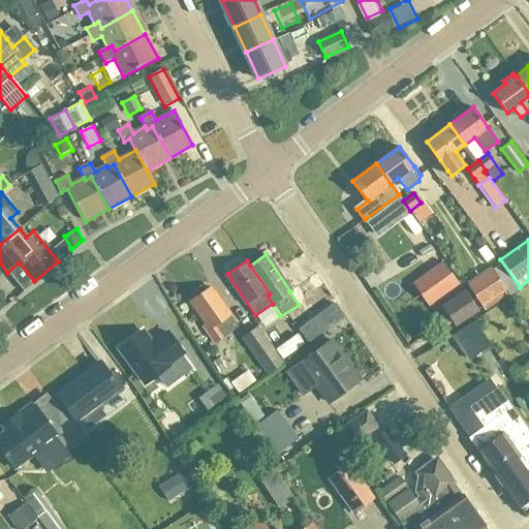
[(442,260),(413,282),(431,305),(460,283),(442,260)]
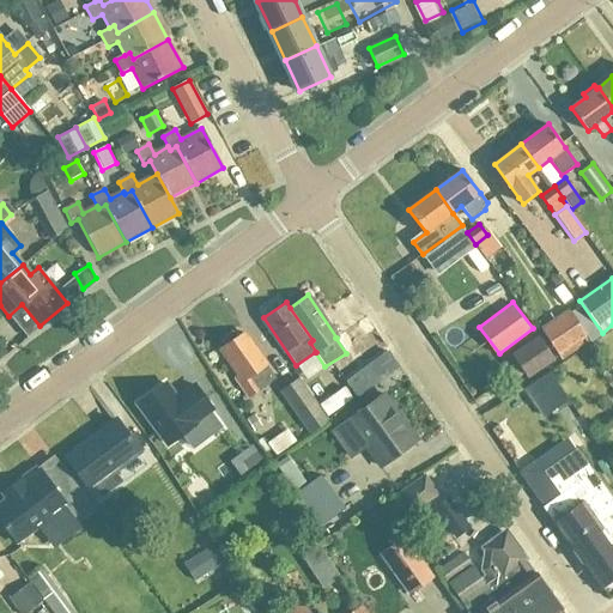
[(570,310),(542,328),(563,360),(590,341),(587,337),(598,329),(581,305),(571,311),(570,310)]
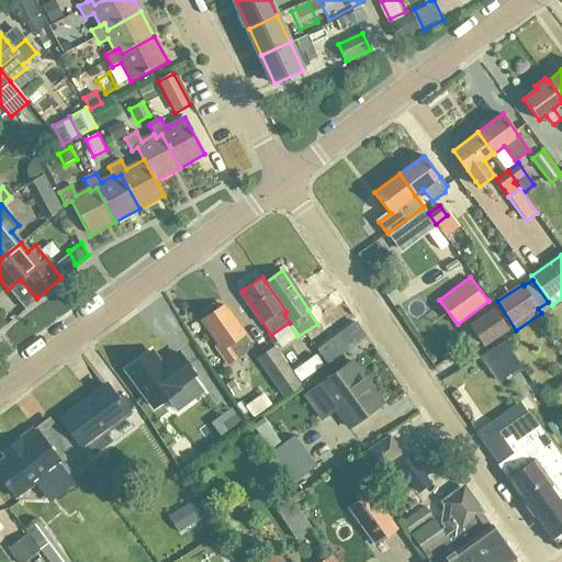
[(226,363),(251,346),(223,304),(218,307),(216,304),(212,303),(204,307),(204,312),(206,315),(202,318),(218,343),(214,346),(226,363)]
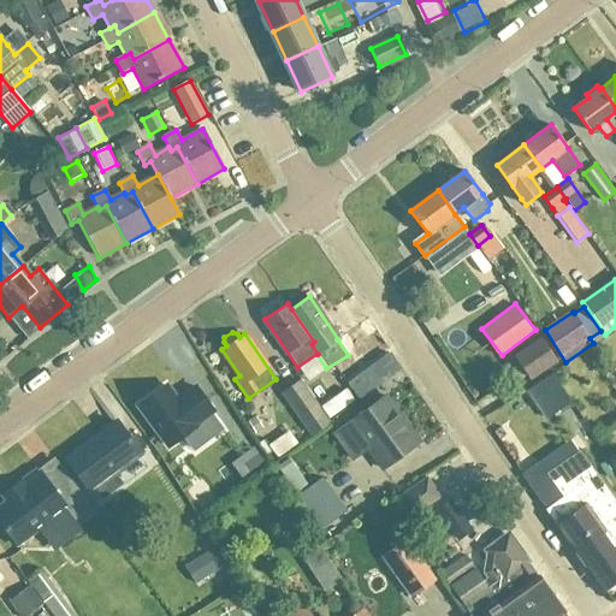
[(531,378),(556,361),(543,339),(516,356),(531,378)]
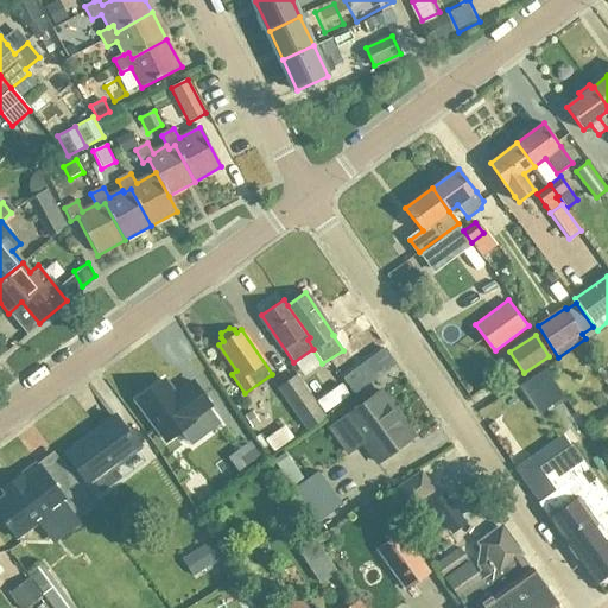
[(540,412),(564,397),(545,369),(544,368),(520,384),(540,412)]
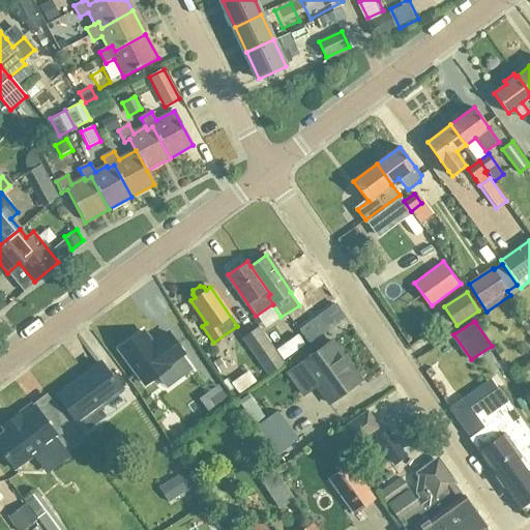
[(268,373),(282,363),(257,328),(243,339),(268,373)]
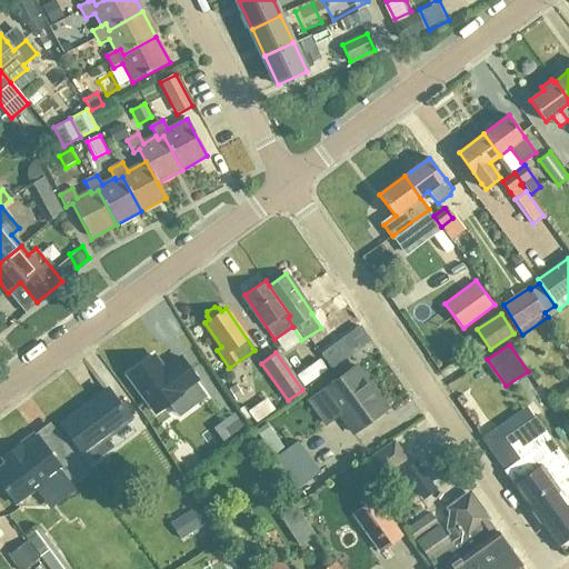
[(153,357),(128,375),(157,412),(169,403),(181,395),(180,392),(196,381),(198,380),(181,358),(169,367),(170,368),(165,372),(153,357)]
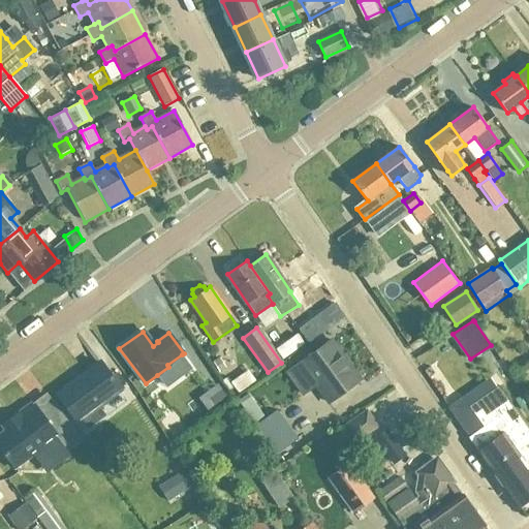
[(299,333),(277,348),(283,359),(306,343),(299,333)]
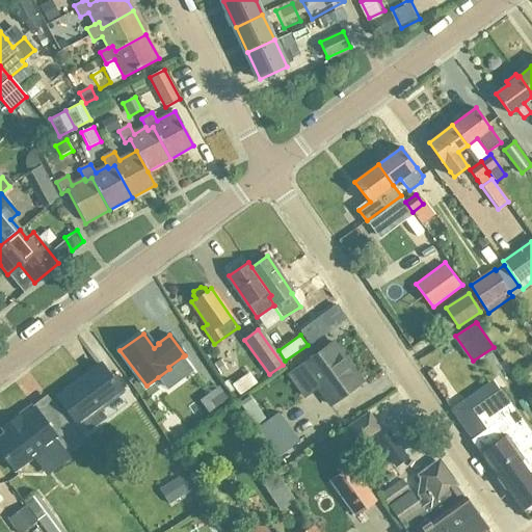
[(333,405),(362,383),(346,361),(333,343),(302,365),(318,386),(333,405)]
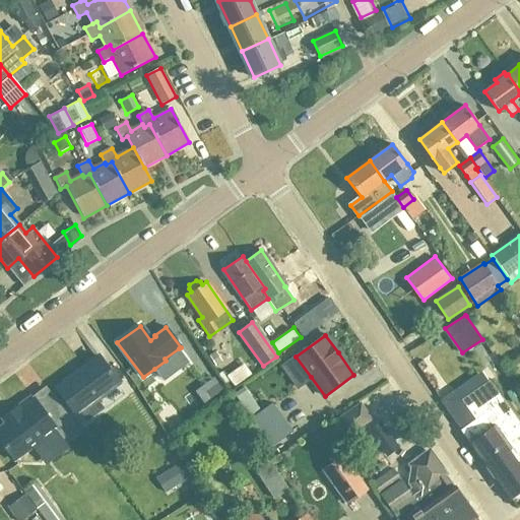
[(222,363),(216,351),(209,355),(215,367),(222,363)]
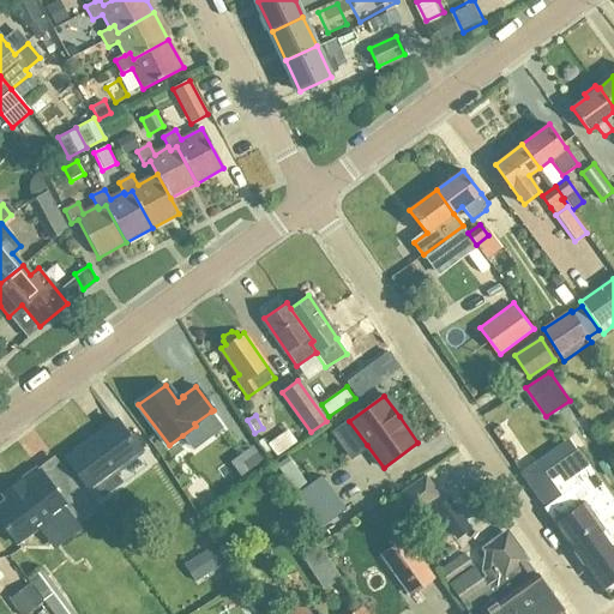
[(140,452),(116,421),(66,458),(90,489),(94,487),(101,497),(119,483),(112,473),(140,452)]
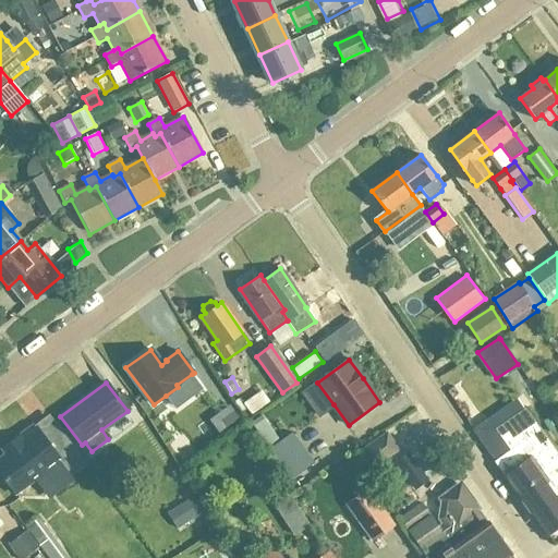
[(557,457),(524,410),(497,429),(496,429),(510,450),(495,460),(506,475),(505,476),(546,535),(557,526),(557,457)]
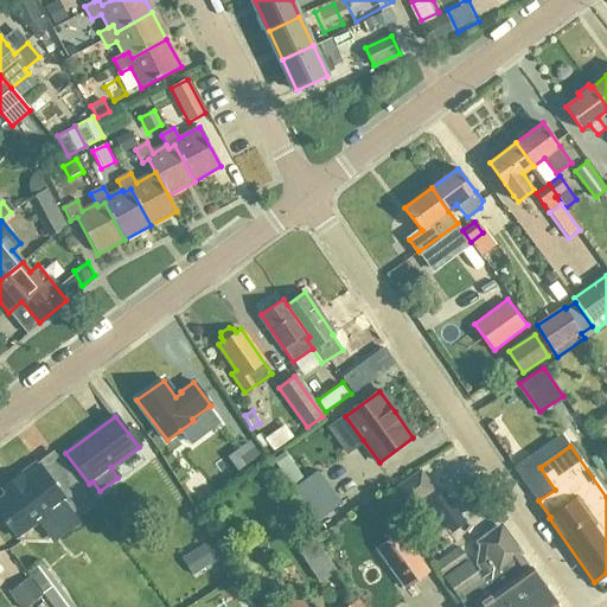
[(63,498),(77,517),(94,505),(66,468),(51,480),(37,462),(36,461),(19,474),(4,486),(7,492),(0,497),(0,513),(16,534),(36,519),(63,498)]
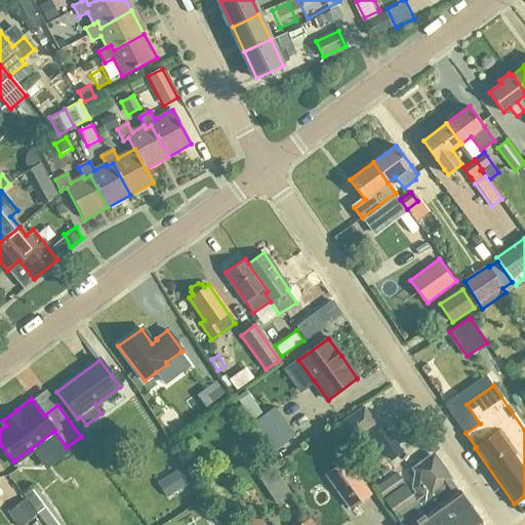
[(274,407),(263,416),(253,422),(274,451),(295,436),(274,407)]
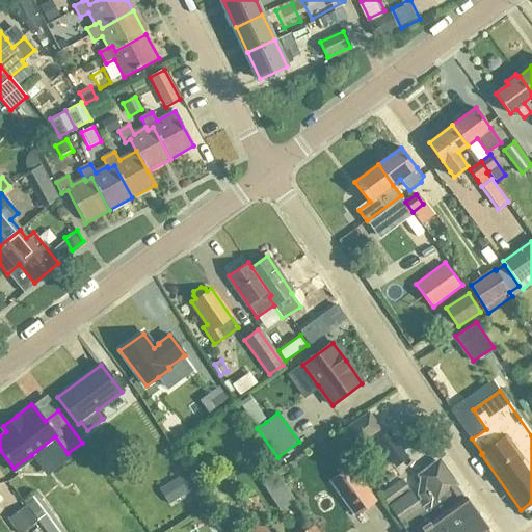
[(379,430),(369,414),(344,430),(355,447),(379,430)]
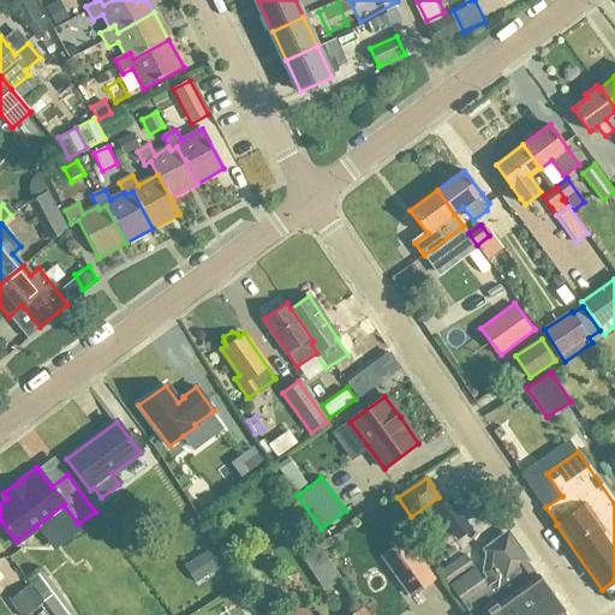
[(472,526),(478,495),(448,490),(442,520),(472,526)]
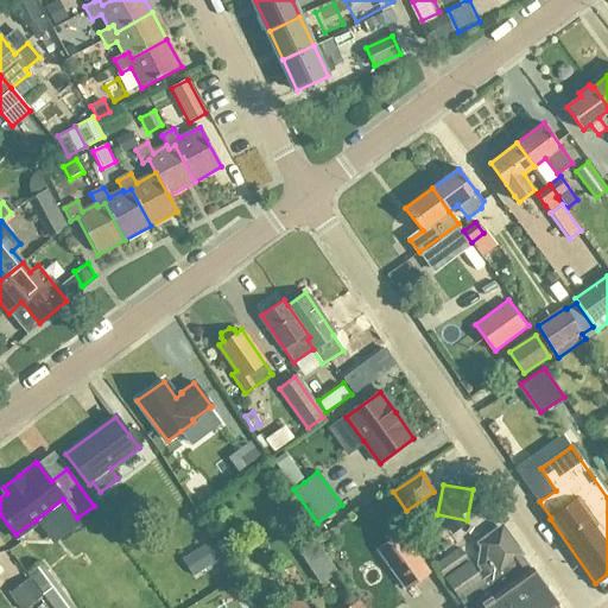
[(379,550),(406,589),(431,571),(404,532),(379,550)]
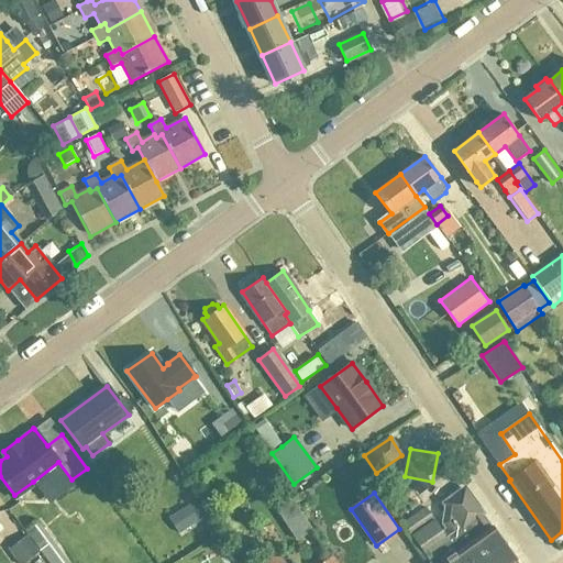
[(427,508),(403,526),(429,562),(518,562),(493,527),(492,528),(482,514),(483,514),(473,499),(465,498),(466,494),(462,493),(457,494),(454,497),(454,496),(444,503),(445,505),(443,523),(446,528),(443,530),(427,508)]
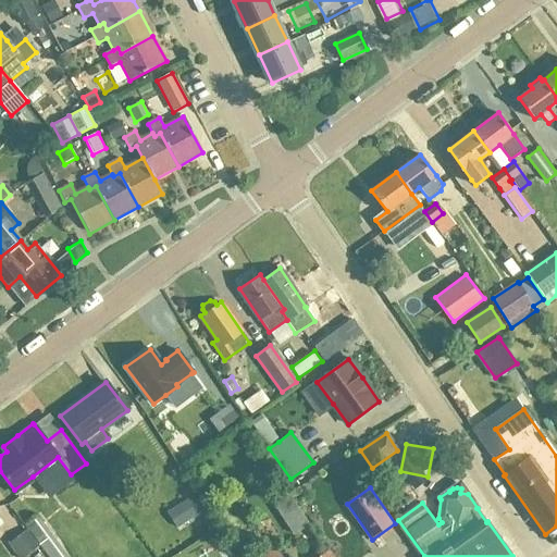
[(67,556),(38,516),(25,525),(38,544),(46,539),(47,539),(39,545),(48,556),(67,556)]
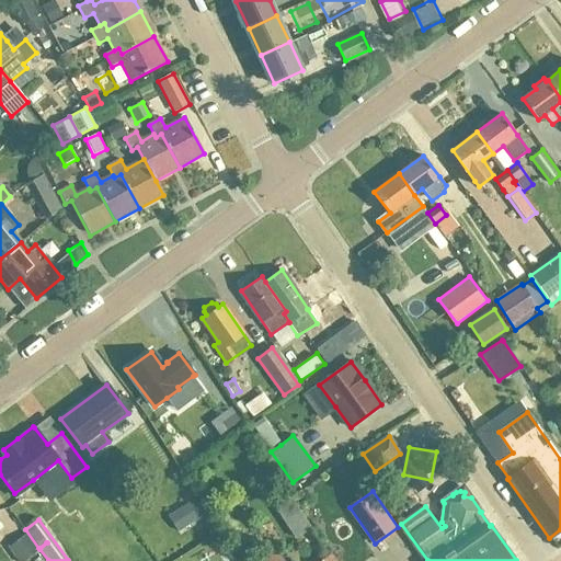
[(24,560),(39,550),(26,533),(8,547),(19,560),(24,560)]
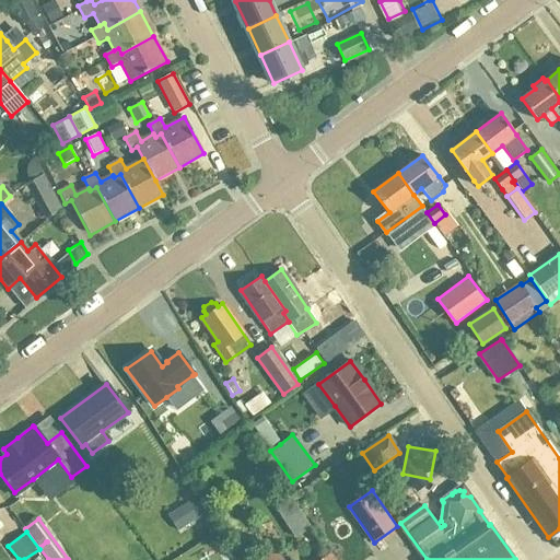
[(283,559),(277,550),(261,559),(283,559)]
